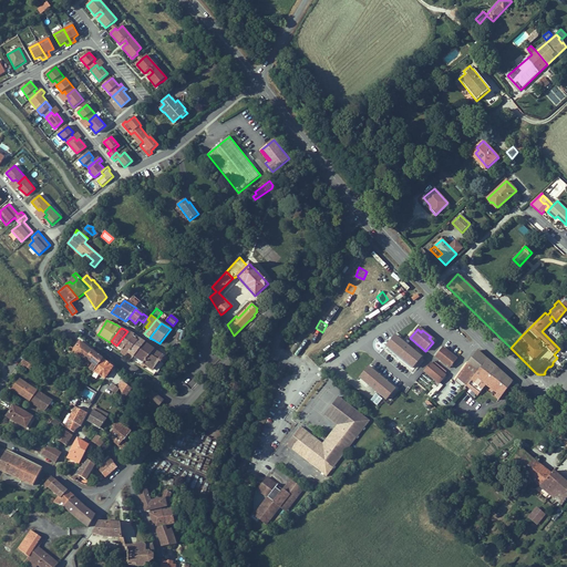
[(123,350),(134,336),(130,332),(127,331),(116,346),(123,350)]
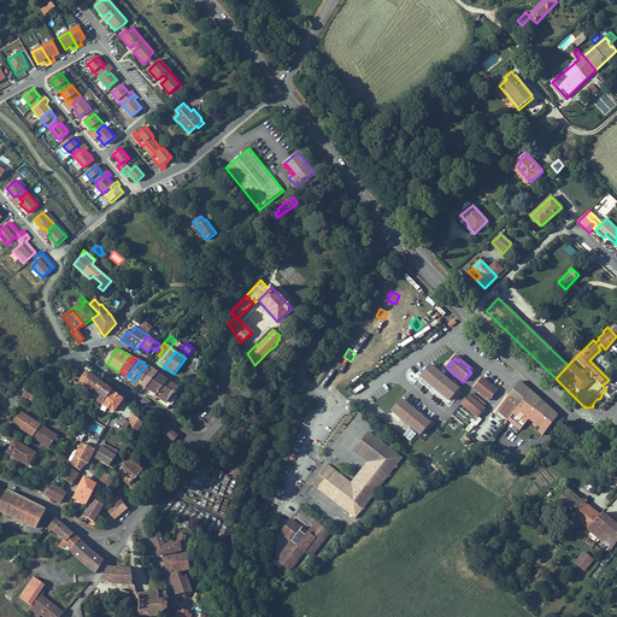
[(458,389),(429,363),(425,368),(419,375),(448,400),(458,389)]
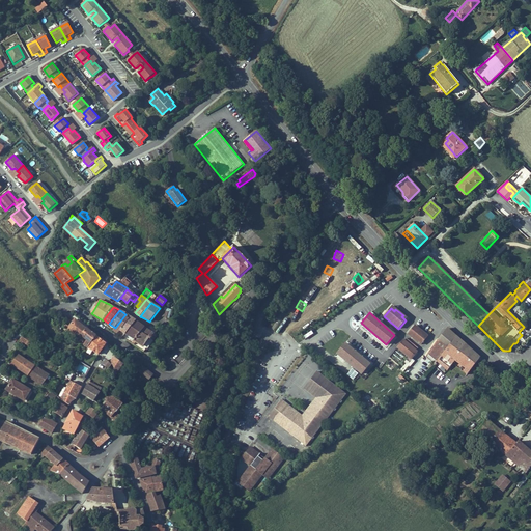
[(117,334),(131,317),(128,315),(126,314),(115,328),(113,330),(117,334)]
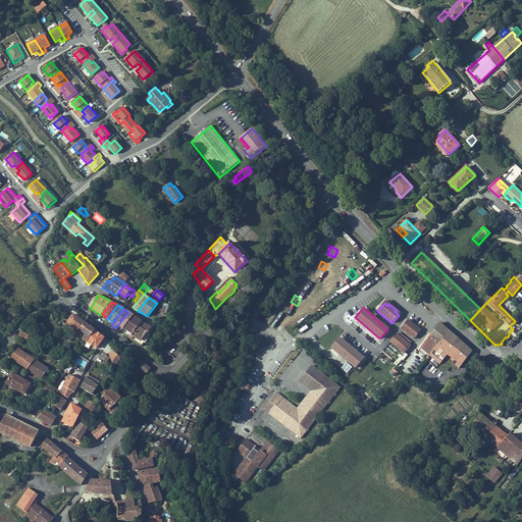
[(123,328),(134,316),(131,314),(128,312),(115,328),(120,331),(123,328)]
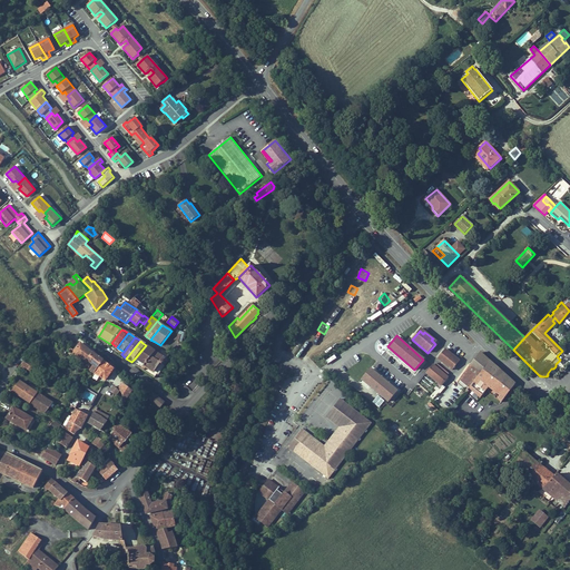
[(94,373),(104,362),(87,349),(80,343),(74,352),(87,363),(88,361),(94,365),(90,371),(92,372),(94,373)]
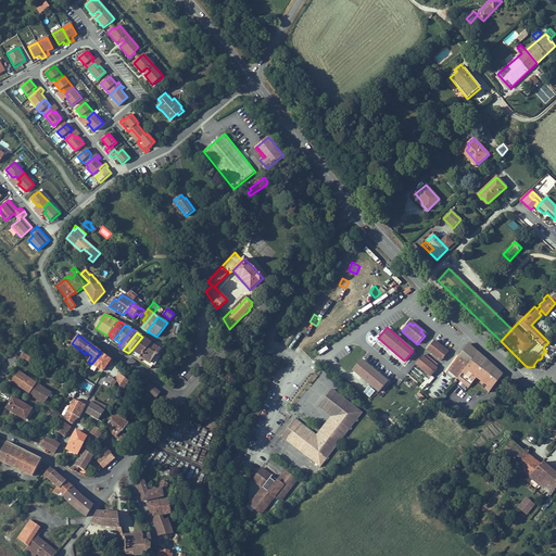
[(141,356),(151,343),(148,341),(142,337),(131,350),(141,356)]
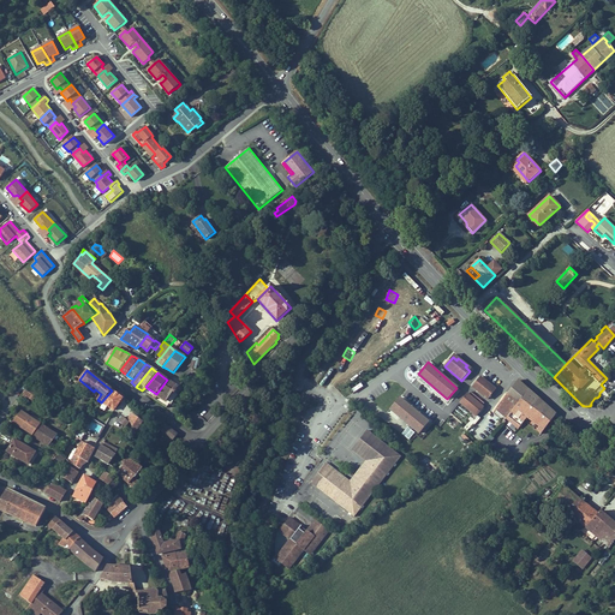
[(488,383),(481,377),(472,387),(488,399),(495,389),(488,383)]
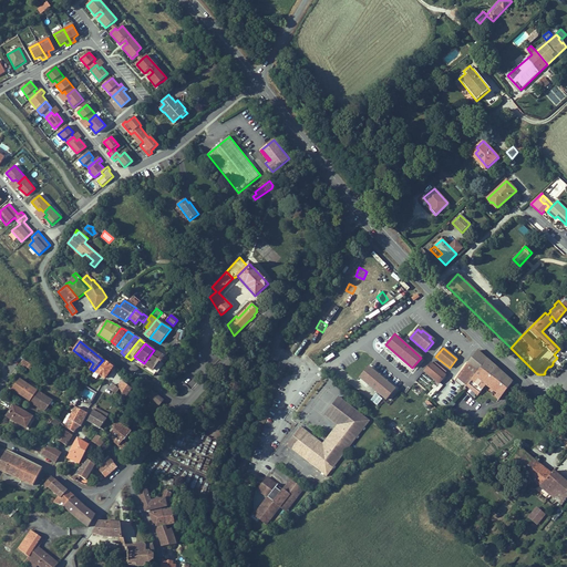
[(144,363),(141,367),(143,369),(153,375),(155,371),(156,372),(157,373),(164,364),(161,362),(164,357),(158,352),(154,350),(144,363)]
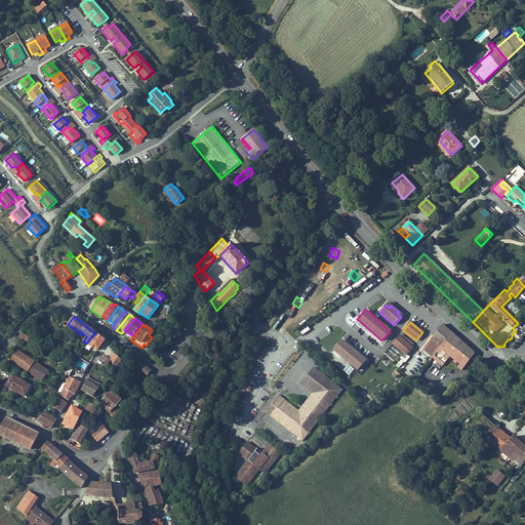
[(443,344),(432,357),(442,366),(446,361),(450,356),(460,364),(458,367),(461,369),(461,370),(474,354),(460,341),(442,324),(441,326),(434,336),(443,344)]
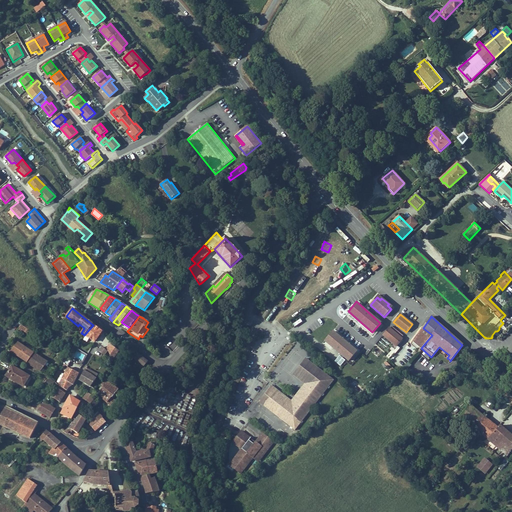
[(31,329),(23,322),(20,327),(22,329),(27,333),(31,329)]
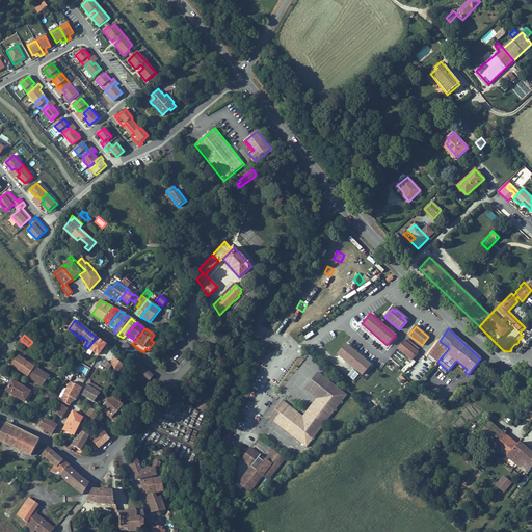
[(99,354),(106,345),(101,340),(97,338),(87,348),(89,349),(99,355),(99,354)]
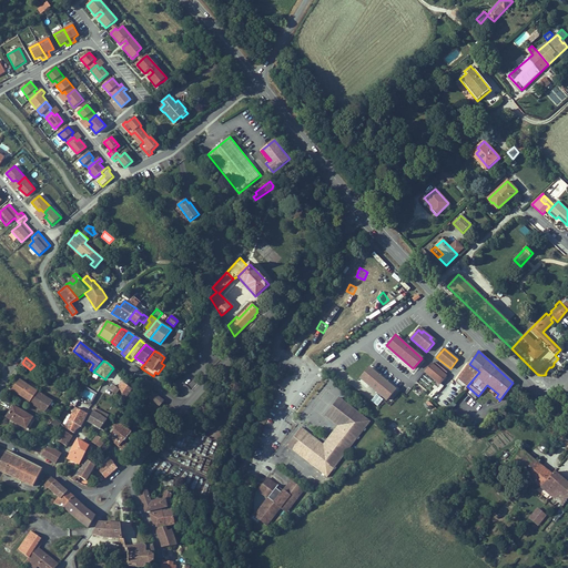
[(440,385),(446,377),(430,364),(425,372),(440,385)]
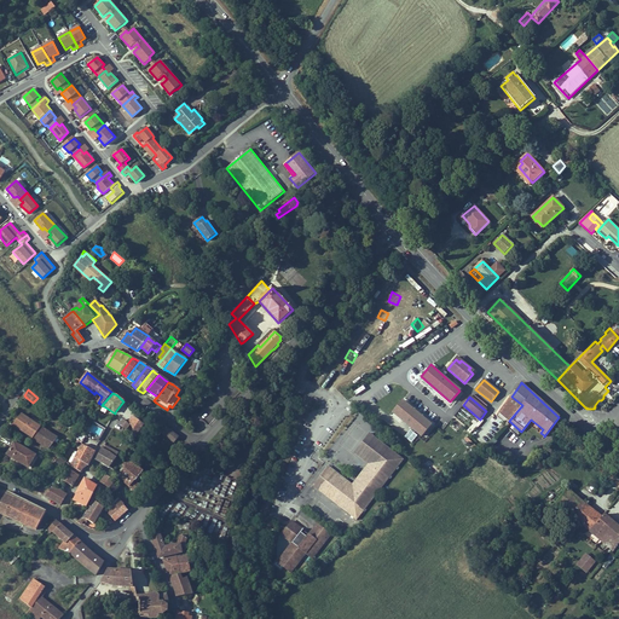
[(509,421),(522,405),(512,397),(499,411),(509,421)]
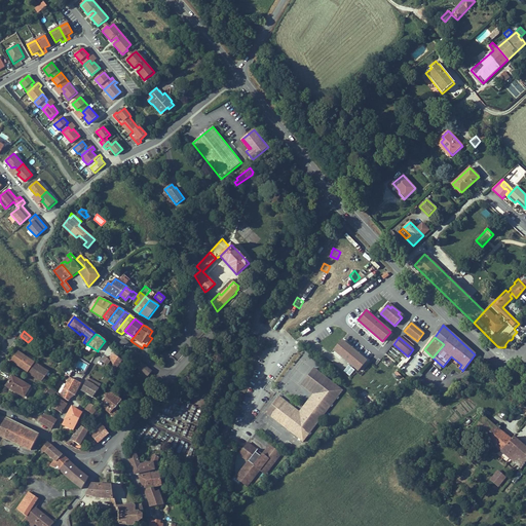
[(336,352),(344,342),(342,341),(334,350),(336,352)]
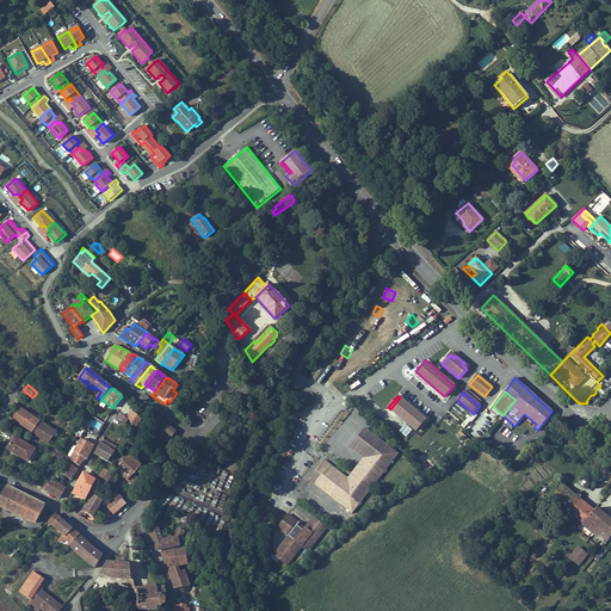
[(426,419),(400,397),(390,409),(417,431),(426,419)]
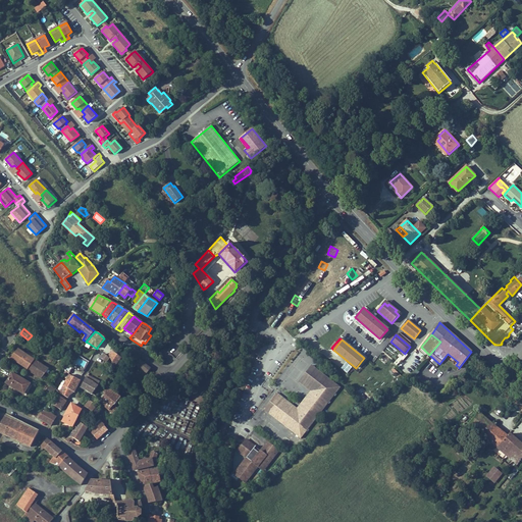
[(164,348),(162,351),(167,355),(166,356),(171,361),(174,357),(164,348)]
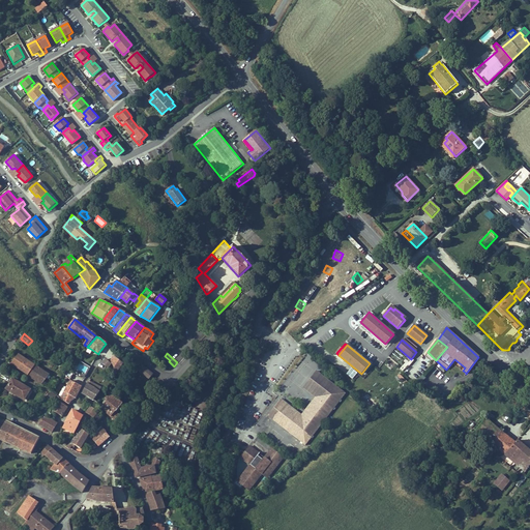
[(49,375),(19,354),(17,356),(10,364),(41,385),(49,375)]
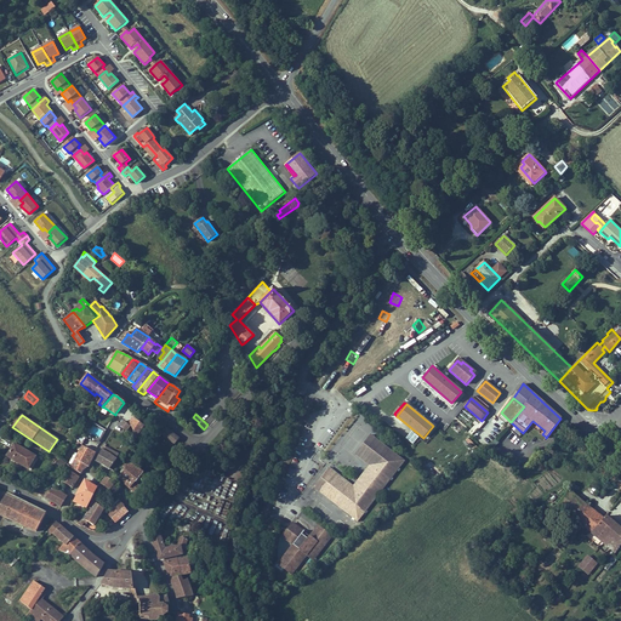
[(90,433),(102,437),(104,428),(92,425),(90,433)]
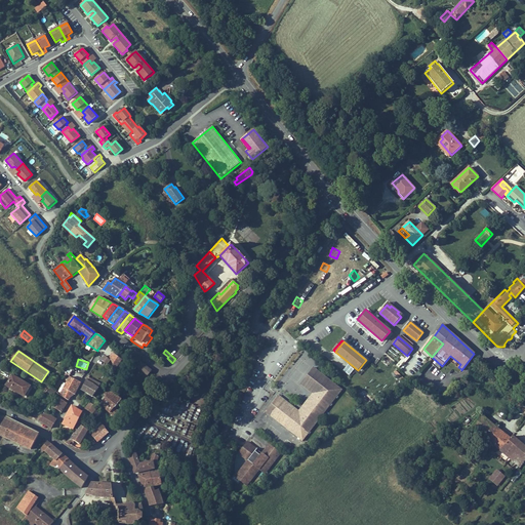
[(147,367),(139,361),(136,366),(148,375),(152,371),(147,367)]
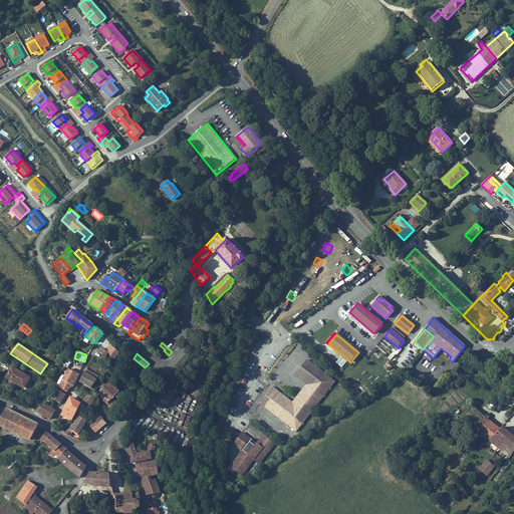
[(71,362),(66,360),(63,365),(65,366),(68,368),(71,362)]
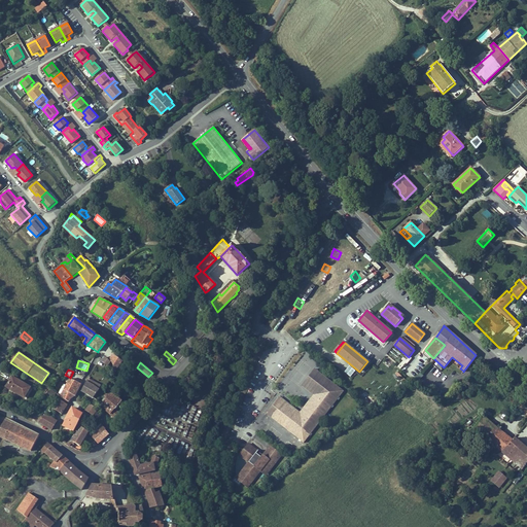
[(288,430),(302,414),(305,416),(307,413),(304,411),(315,397),(317,399),(319,397),(310,390),(310,391),(307,388),(308,387),(318,375),(318,374),(319,373),(315,370),(302,386),(314,395),(302,412),(281,396),(280,397),(297,411),(284,427),(288,430)]
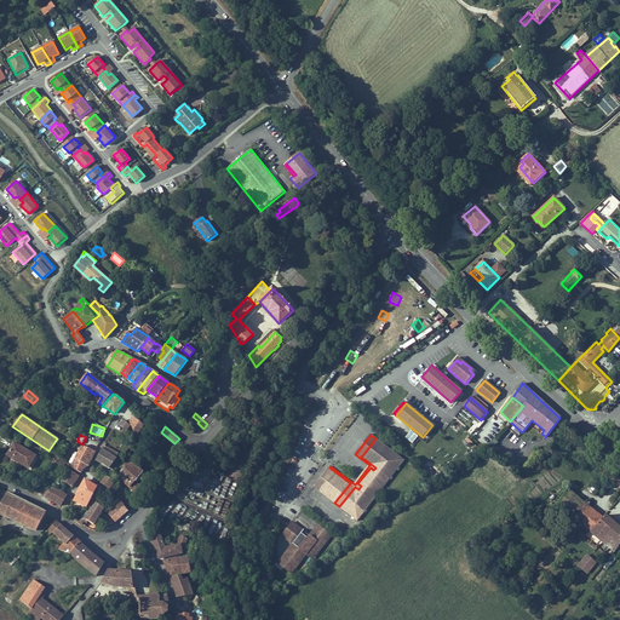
[(357,521),(405,460),(375,438),(374,440),(374,441),(362,455),(361,457),(365,460),(365,459),(375,468),(373,470),(371,468),(357,483),(361,486),(359,489),(355,487),(339,506),(357,521)]
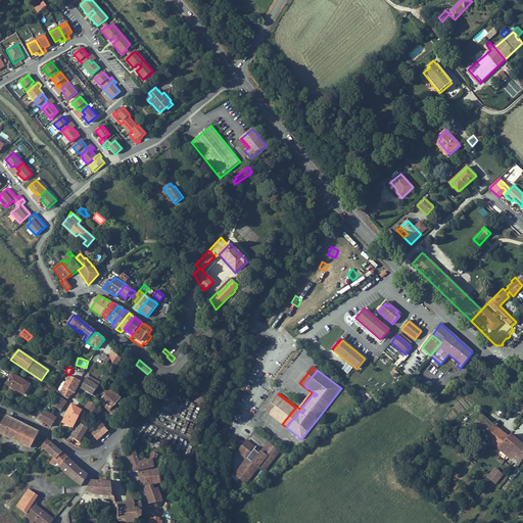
[(25,394),(7,383),(12,374),(11,374),(7,380),(5,384),(25,395),(31,385),(30,385),(25,394)]
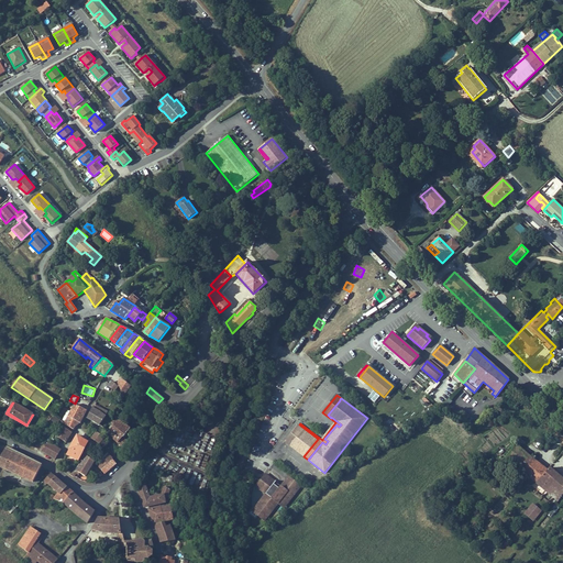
[(26,424),(32,415),(13,403),(8,412),(26,424)]
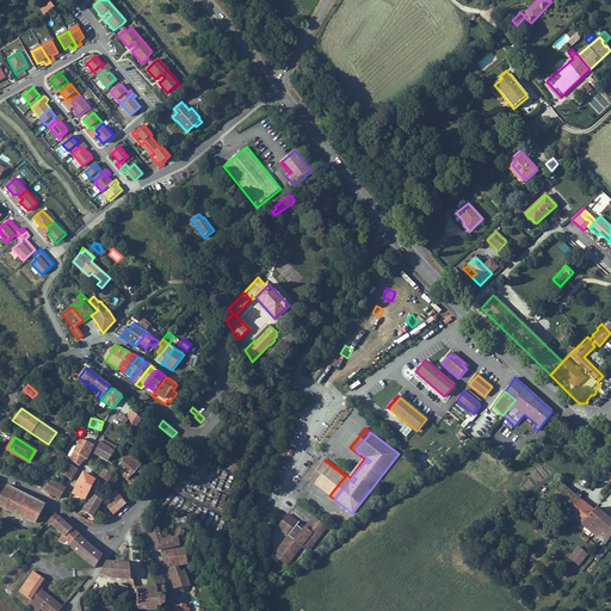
[(91,451),(94,445),(81,439),(76,446),(78,446),(69,460),(79,467),(85,458),(86,460),(91,451)]
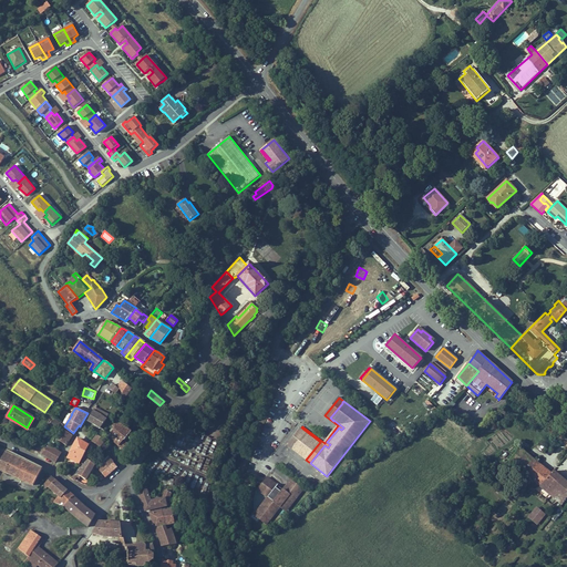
[(106,413),(95,408),(93,411),(106,420),(109,415),(106,413)]
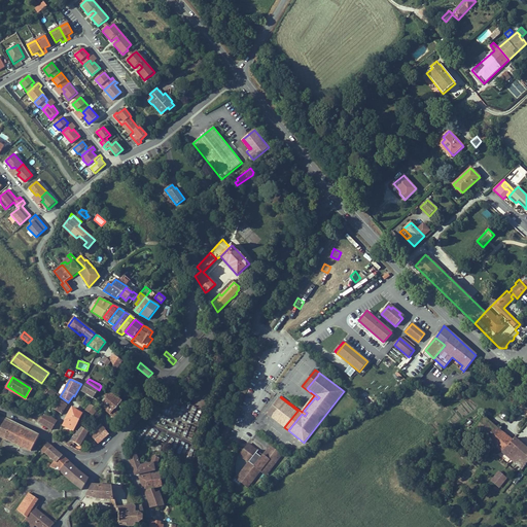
[(86,382),(84,385),(81,391),(93,397),(99,390),(86,382)]
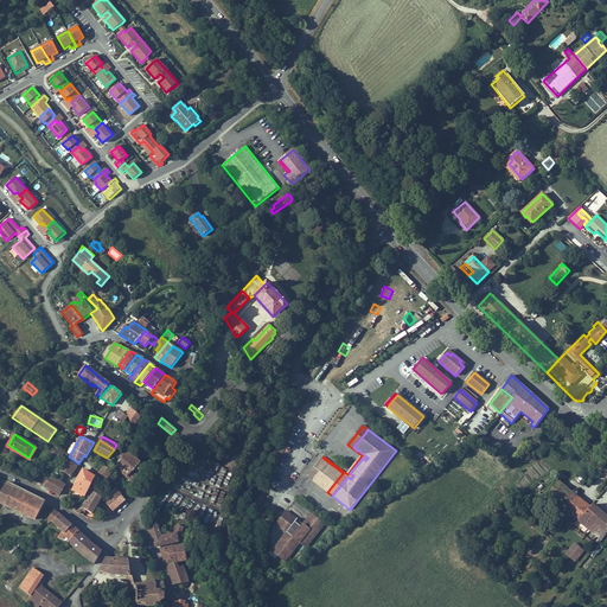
[(136,467),(140,462),(138,460),(125,451),(120,457),(122,458),(123,458),(125,459),(119,468),(121,471),(133,483),(139,477),(133,472),(136,468),(136,467)]
